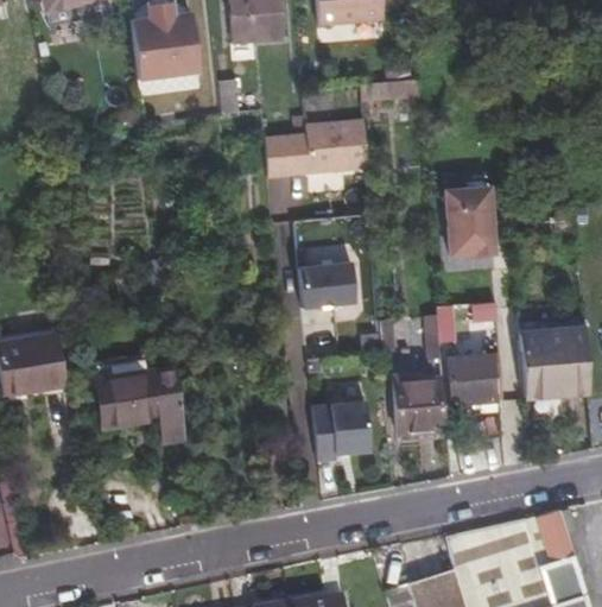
[(197,74),(194,8),(173,10),(172,0),(131,0),(135,77),(197,74)]
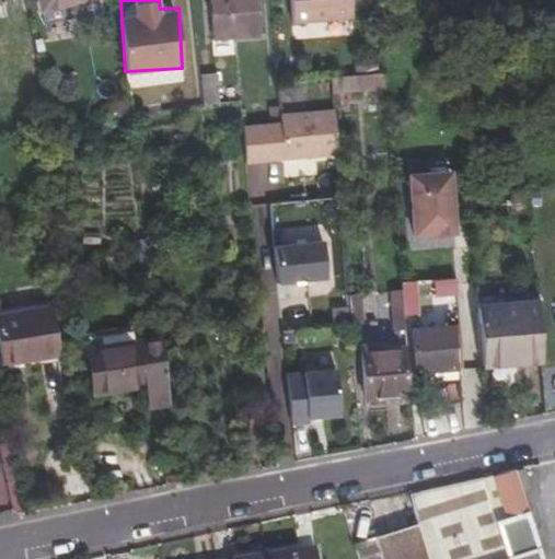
[(262,0),(212,0),(215,39),(264,38),(262,0)]
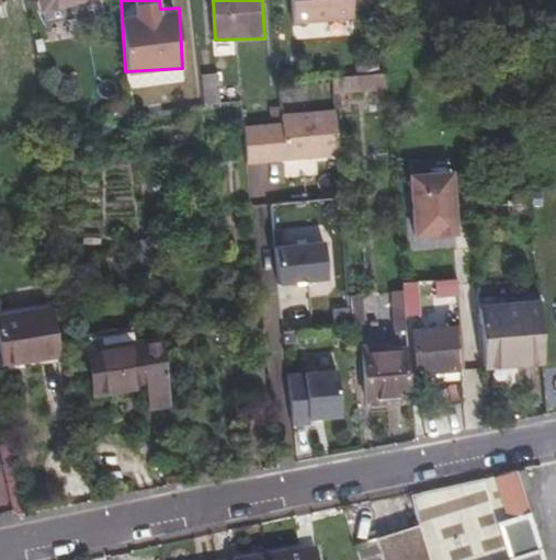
[(362,0),(302,0),(305,24),(331,23),(364,22),(362,0)]
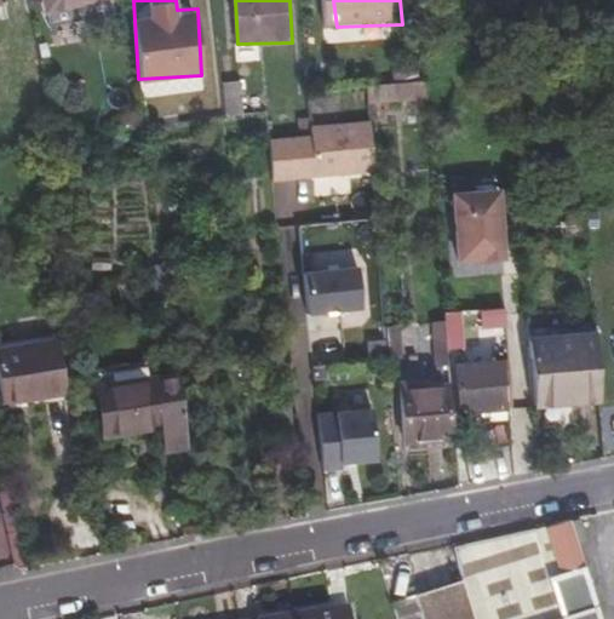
[(373,105),(430,98),(428,80),(371,87),(373,105)]
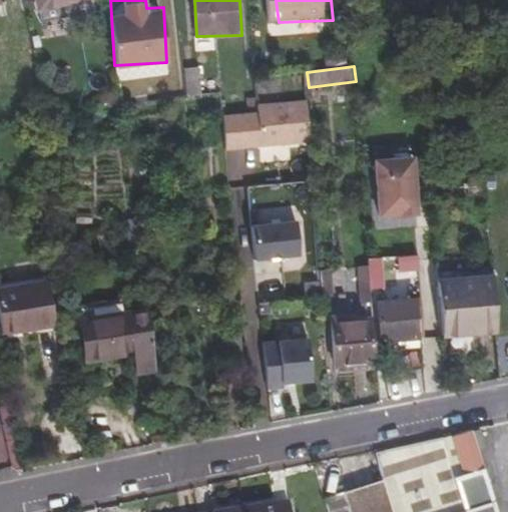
[(200,70),(184,71),(187,98),(202,96),(200,70)]
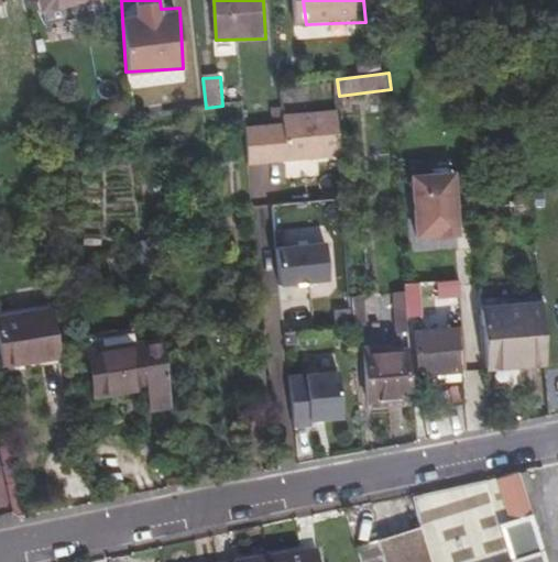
[(340,109),(283,112),(284,124),(248,125),(250,164),(342,160),(340,109)]
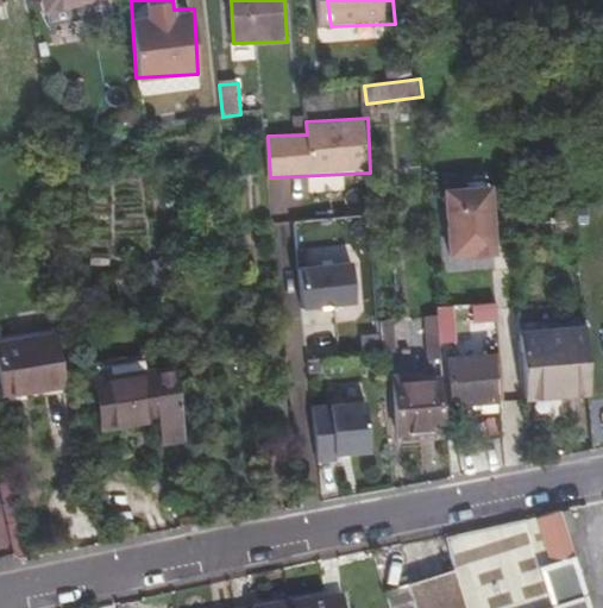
[(274,182),(278,207),(315,200),(311,176),(274,182)]
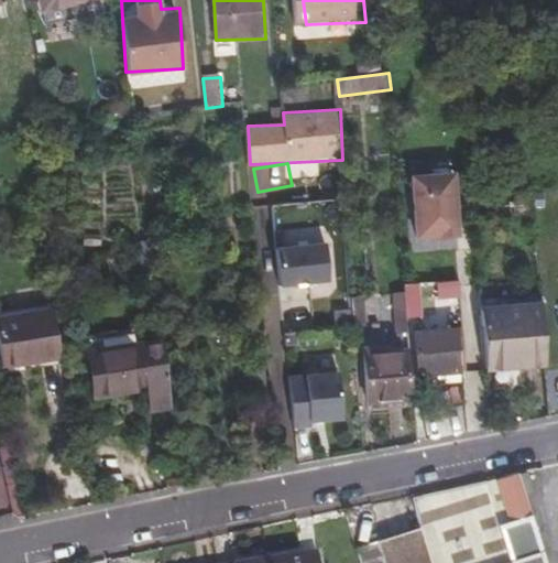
[(455,169),(408,174),(418,252),(465,247),(455,169)]
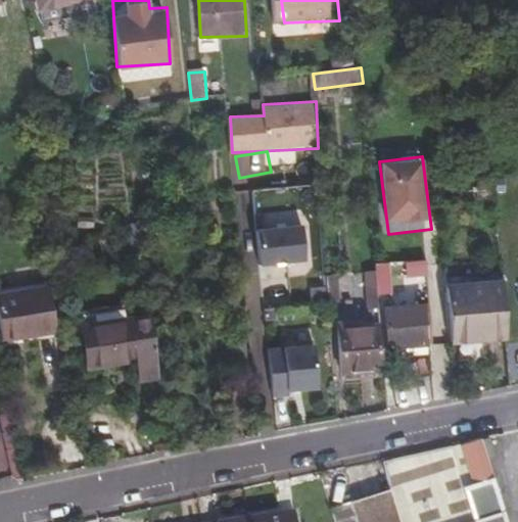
[(496,182),(484,183),(484,202),(498,200),(496,182)]
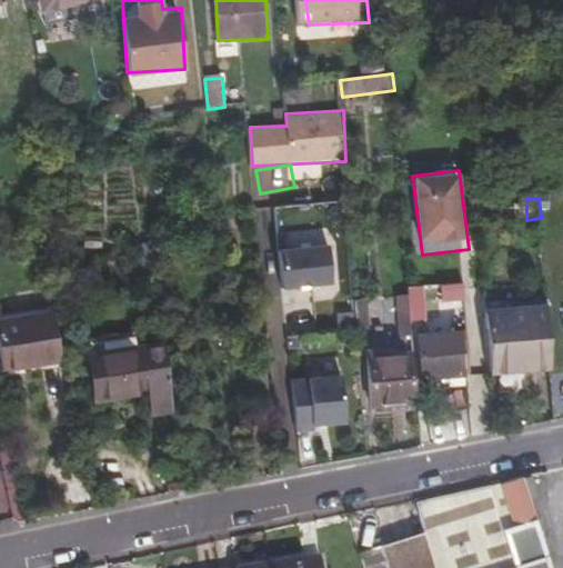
[(280,236),(282,287),(332,285),(330,233),(280,236)]
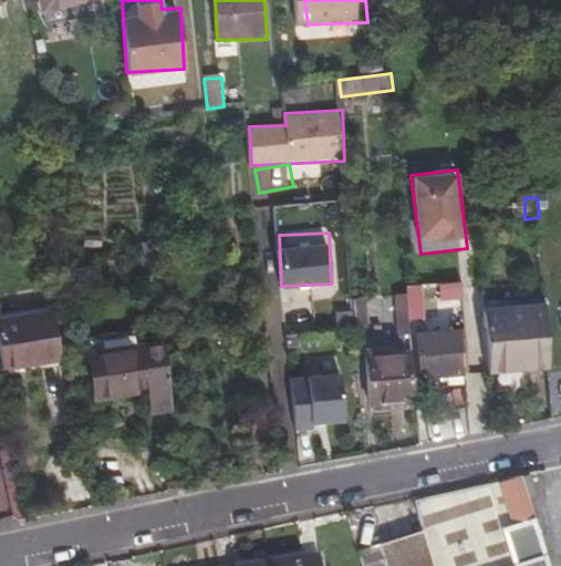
[(353,275),(357,327),(369,327),(364,275),(353,275)]
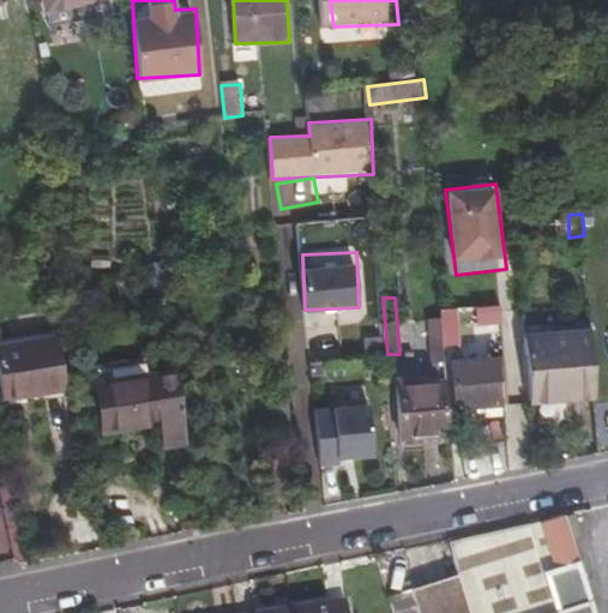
[(525,335),(523,301),(501,302),(504,336),(525,335)]
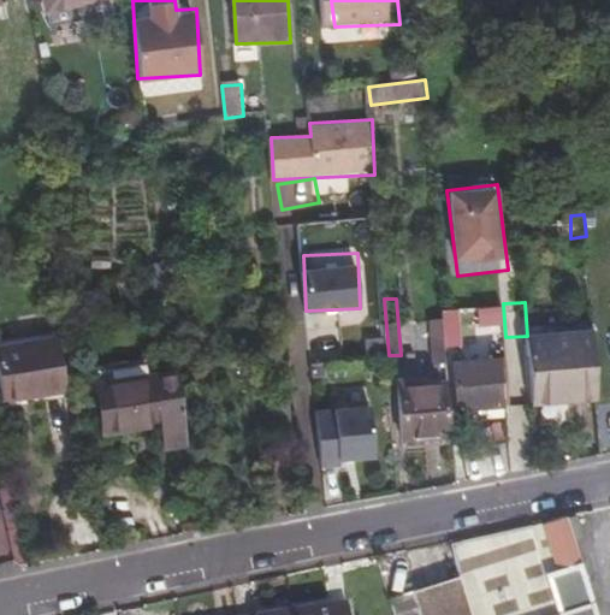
[(451,320),(445,320),(446,337),(463,337),(462,320),(459,320),(459,314),(451,314),(451,320)]
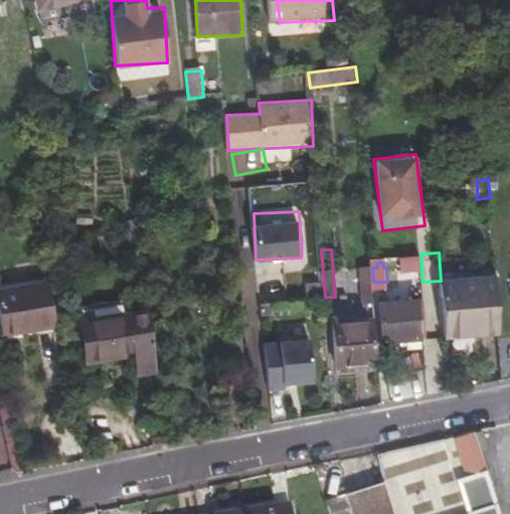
[(441,287),(442,299),(445,333),(476,332),(476,337),(501,335),(497,283),(441,287)]
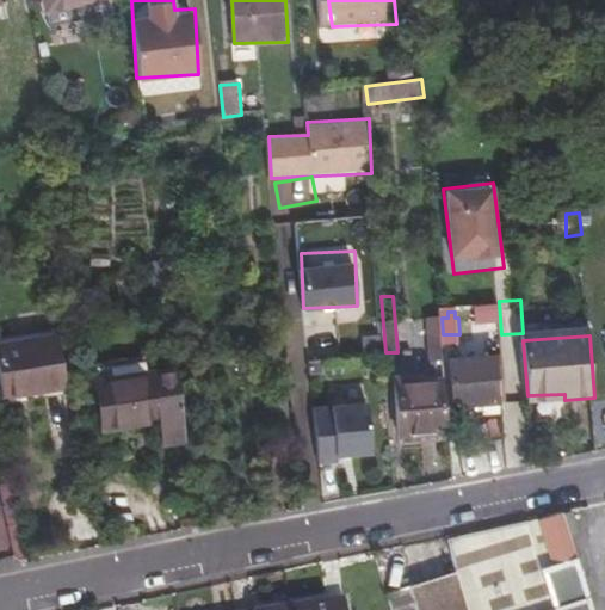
[(62,337),(0,346),(0,353),(7,395),(71,386),(62,337)]
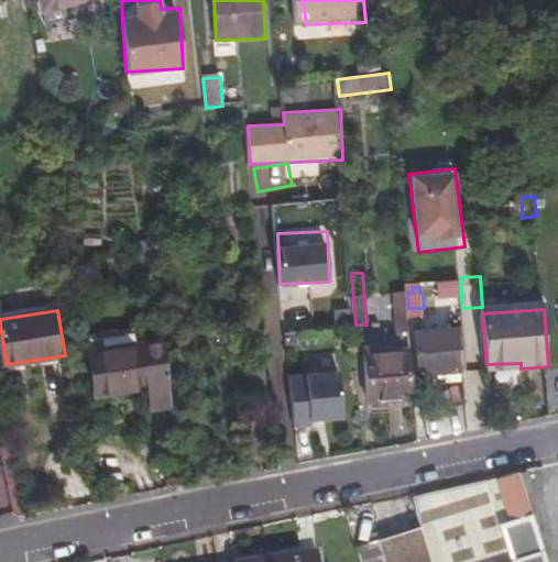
[(422,373),(487,368),(487,364),(483,327),(419,332),(422,373)]
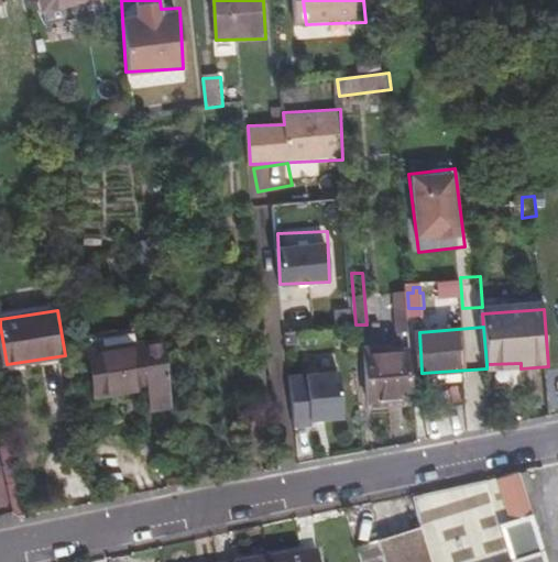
[(173,406),(164,339),(144,342),(90,349),(98,396),(150,387),(153,408),(173,406)]
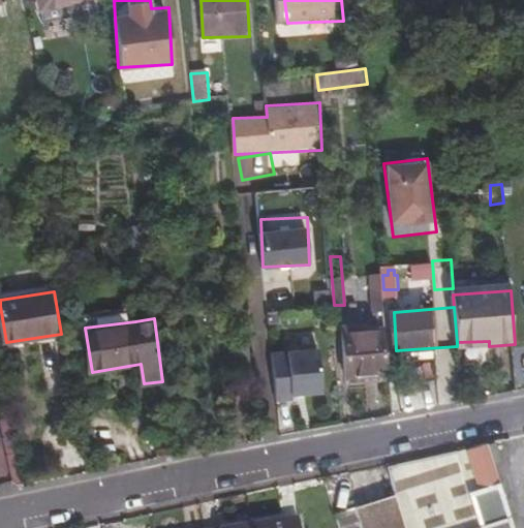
[(361,324),(344,327),(347,376),(386,373),(381,328),(362,329),(361,324)]
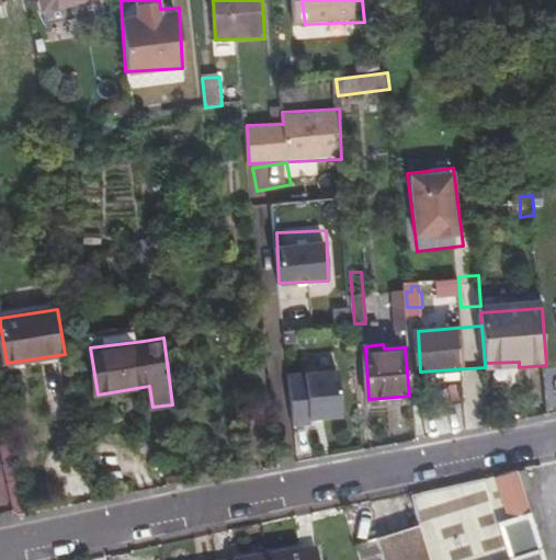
[(308,380),(348,376),(345,349),(306,353),(308,380)]
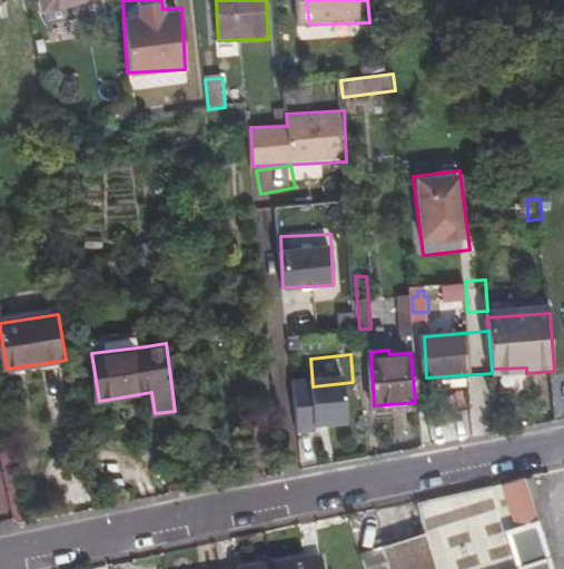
[(313,386),(310,359),(288,359),(294,412),(355,408),(353,384),(353,382),(313,386)]
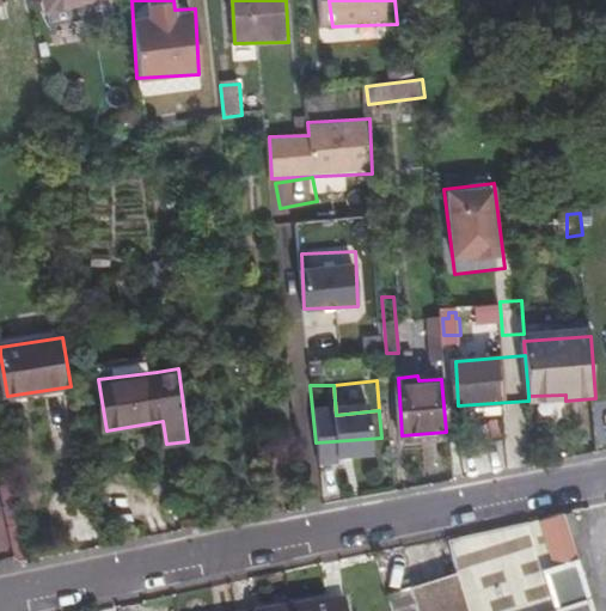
[(574,515),(542,521),(548,543),(555,566),(575,560),(568,537),(579,535),(574,515)]
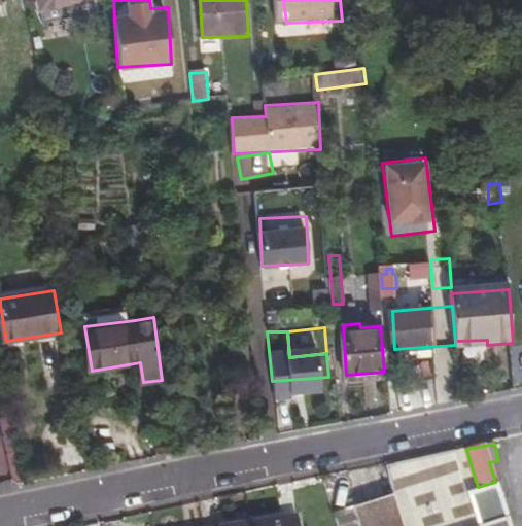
[(470,485),(483,525),(510,525),(495,482),(478,487),(472,467),(466,449),(458,451),(470,485)]
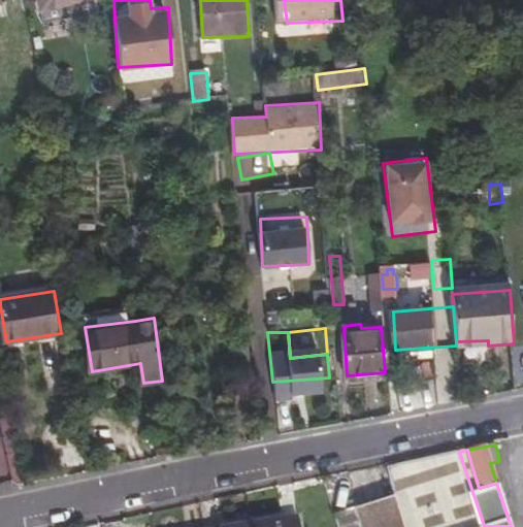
[(455,453),(425,459),(447,526),(484,526),(470,486),(459,452),(455,453)]
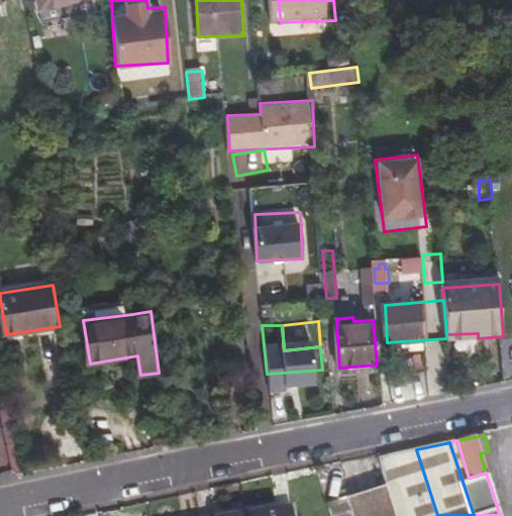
[(437,515),(416,449),(415,446),(377,458),(384,484),(325,501),(330,515),(437,515)]
